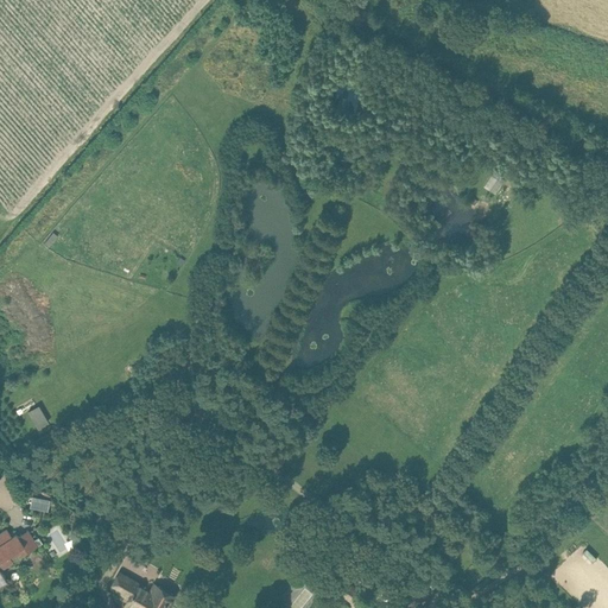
[(43,404),(30,410),(38,428),(51,420),(43,404)]
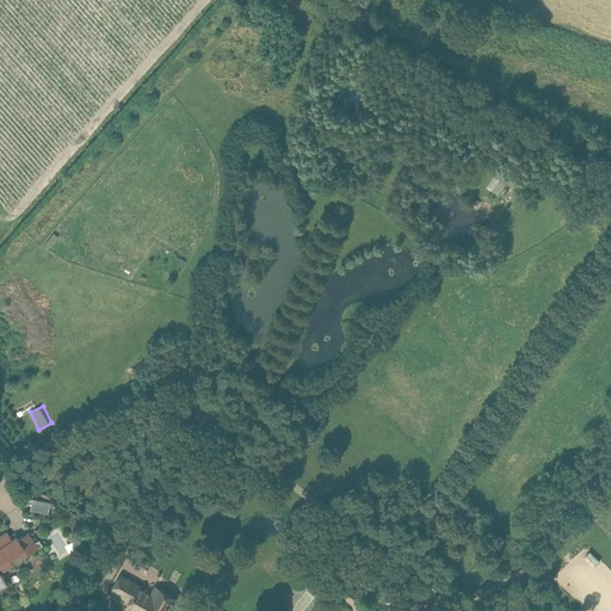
[(37,500),(35,512),(47,514),(49,503),(37,500)]
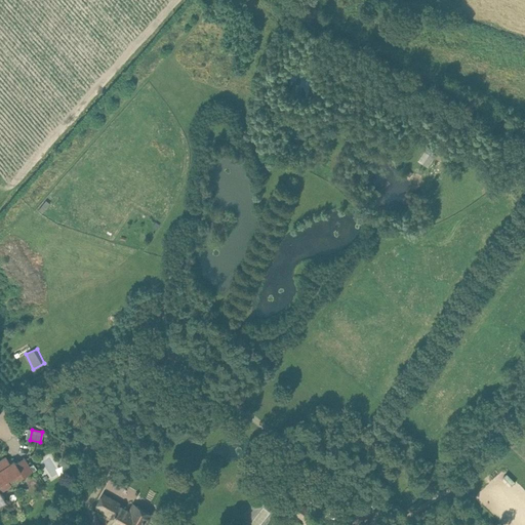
[(0,506),(5,502),(6,501),(0,492),(11,485),(10,483),(7,479),(15,474),(18,478),(19,480),(33,472),(36,470),(33,465),(30,467),(28,463),(25,459),(24,457),(15,462),(14,460),(10,463),(6,456),(0,460),(0,506)]
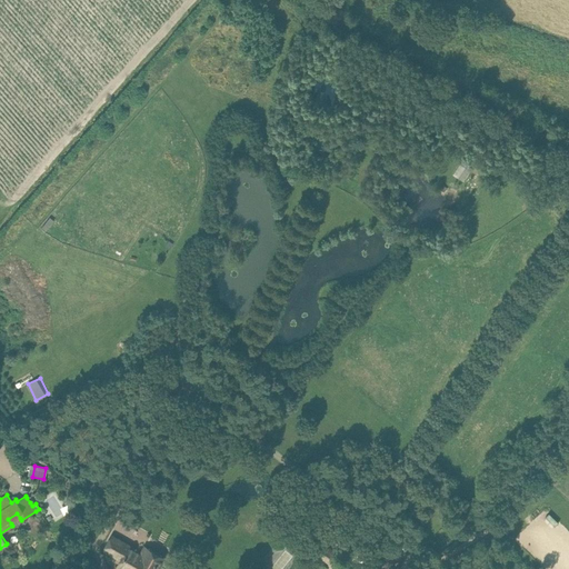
[(298,528),(293,533),(299,538),(303,532),(298,528)]
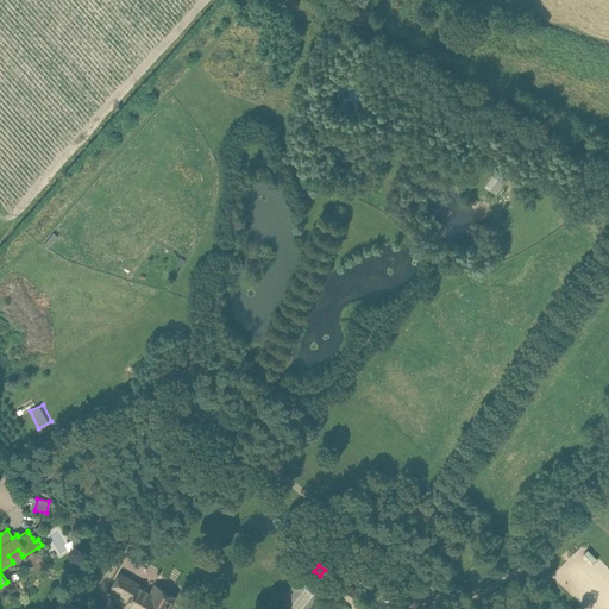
[(123,575),(114,589),(130,597),(133,600),(132,604),(140,608),(169,608),(171,606),(176,596),(156,584),(152,591),(123,575)]
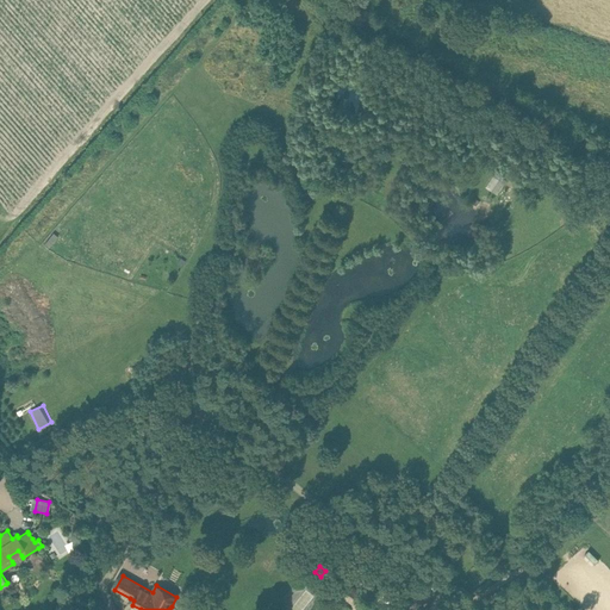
[(337,591),(353,602),(360,592),(343,582),(337,591)]
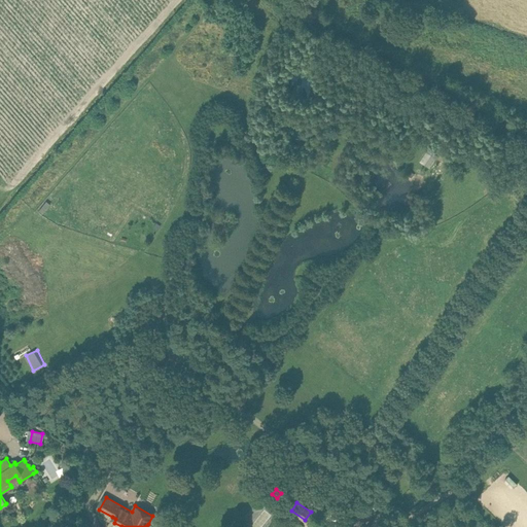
[(351,526),(361,526),(362,518),(352,518),(351,526)]
